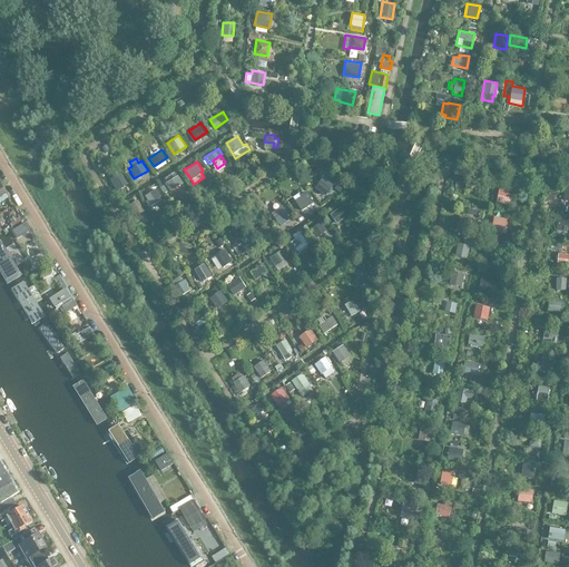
[(166,182),(164,183),(169,191),(183,183),(177,174),(176,175),(173,170),(163,177),(166,182)]
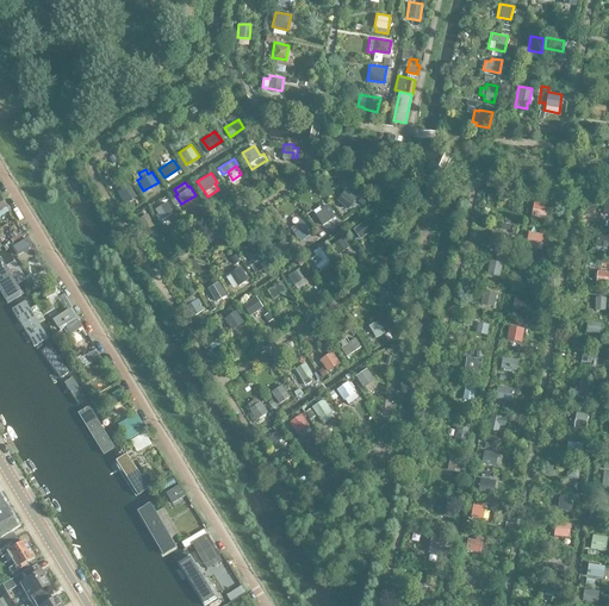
[(136,195),(129,183),(117,191),(124,202),(136,195)]
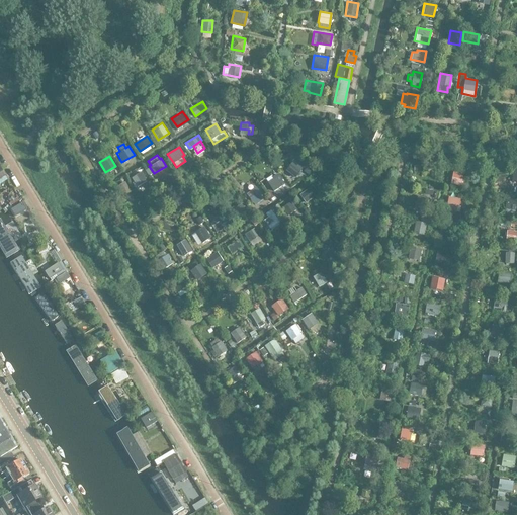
[(430,175),(433,161),(418,158),(415,172),(430,175)]
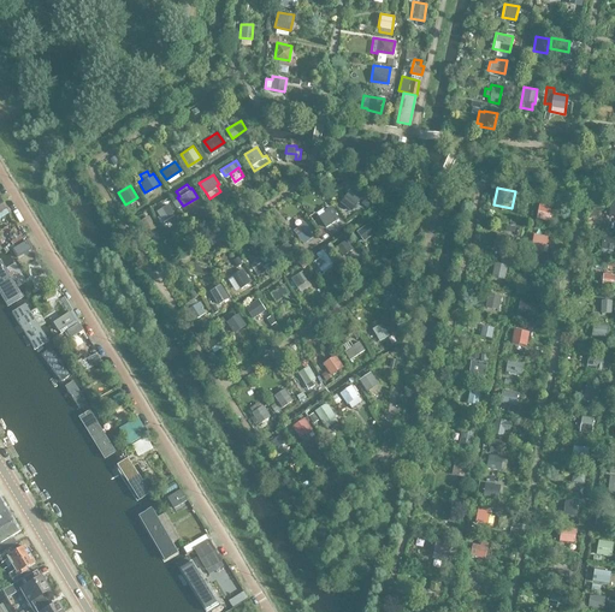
[(553,189),(539,189),(538,203),(553,203),(553,189)]
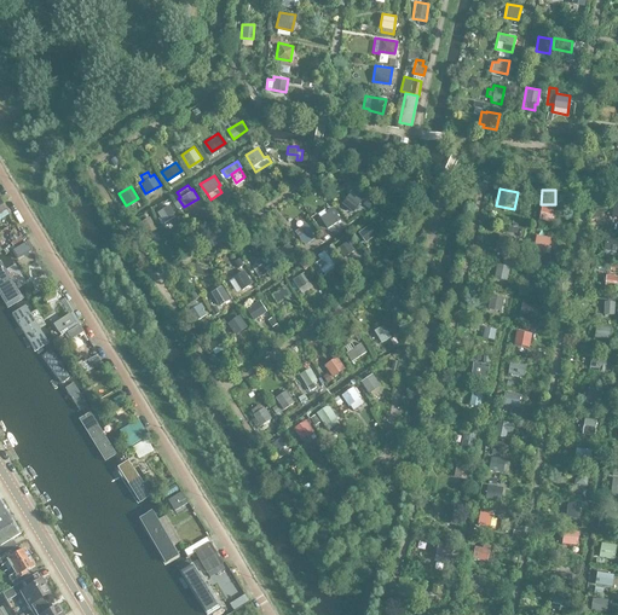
[(362,199),(351,191),(341,202),(353,212),(362,199)]
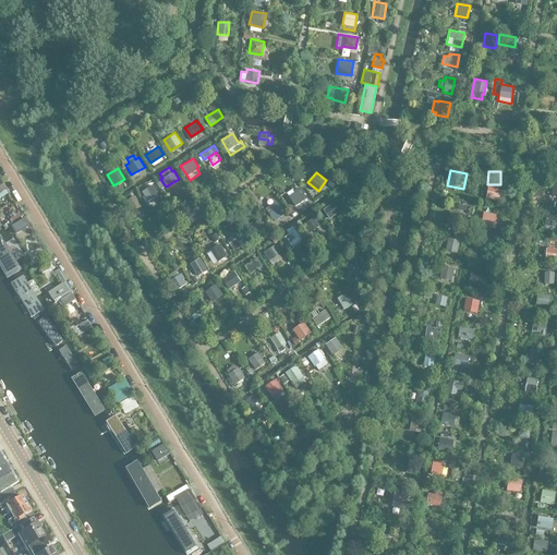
[(152,183),(141,191),(147,201),(158,193),(152,183)]
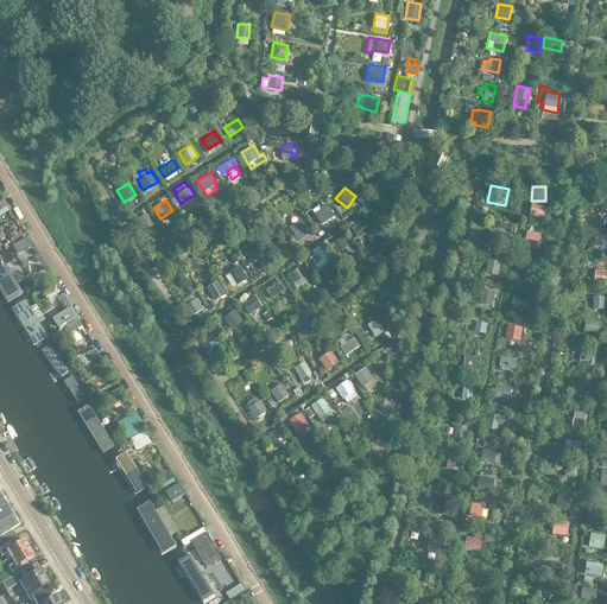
[(314,214),(321,223),(334,215),(326,202),(320,205),(318,204),(311,208),(315,214),(314,214)]
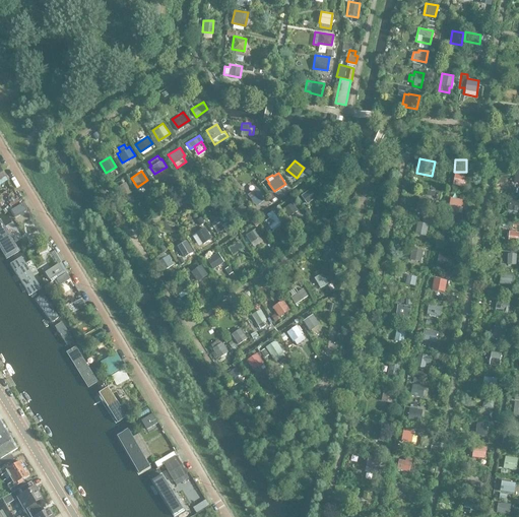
[(317,177),(313,180),(317,186),(322,183),(317,177)]
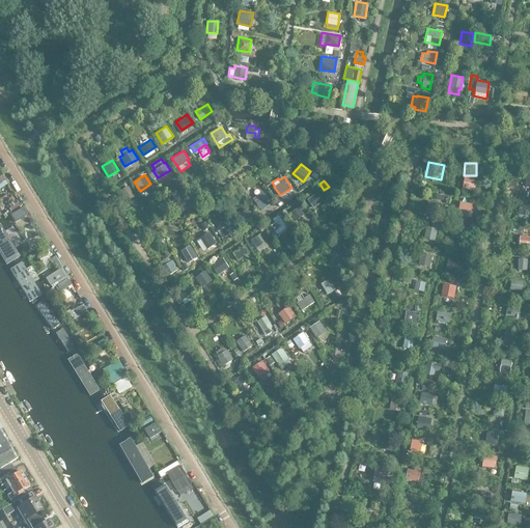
[(134,196),(127,186),(119,190),(126,201),(134,196)]
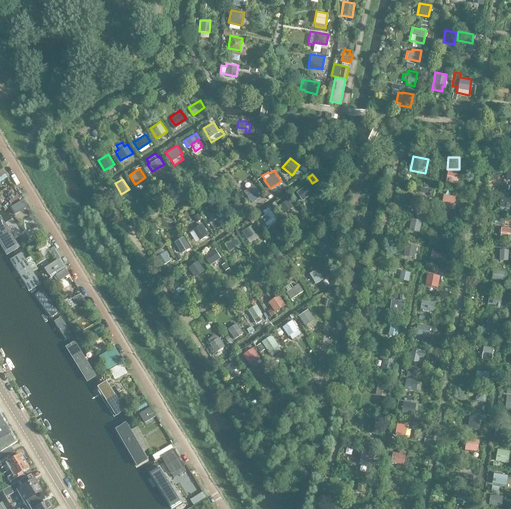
[(308,182),(295,191),(302,200),(314,191),(308,182)]
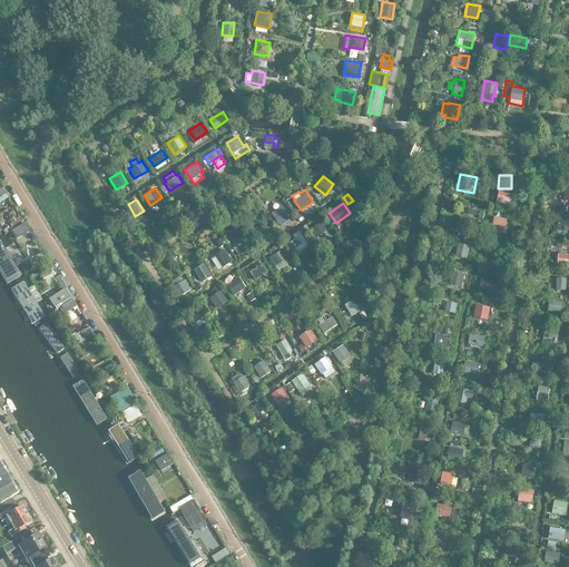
[(287,212),(281,204),(270,212),(280,225),(290,217),(287,215),(287,212)]
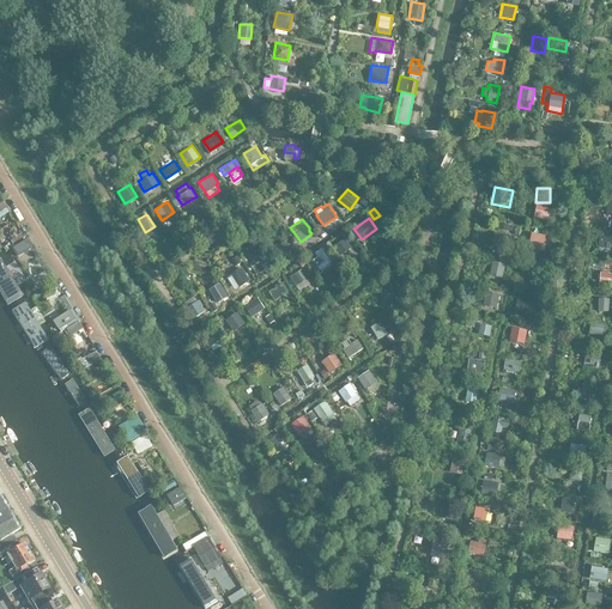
[(325,231),(320,224),(315,227),(320,235),(320,233),(322,236),(327,233),(325,231)]
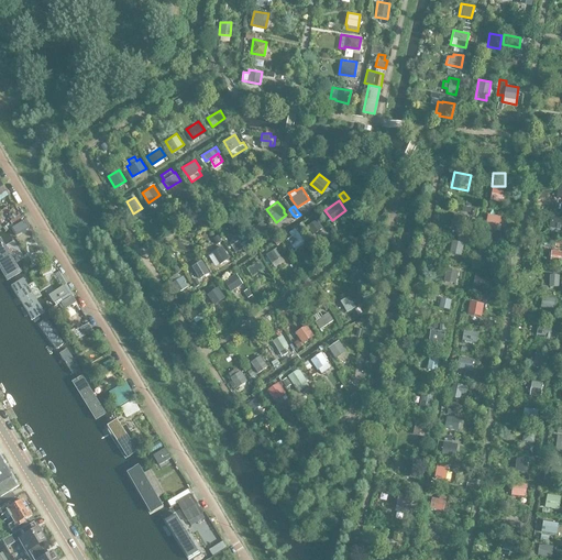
[(492,226),(494,208),(481,207),(478,224),(492,226)]
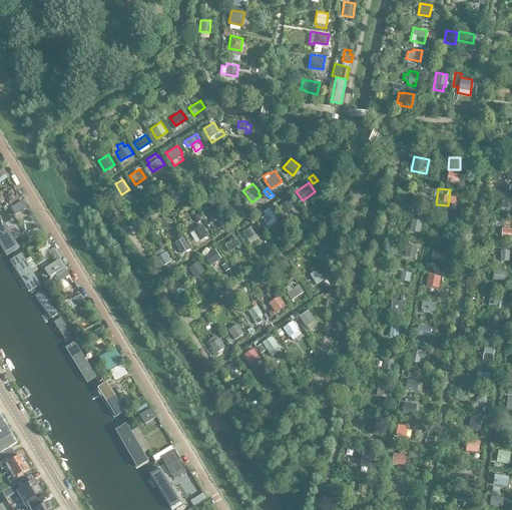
[(21,197),(9,205),(13,212),(26,204),(21,197)]
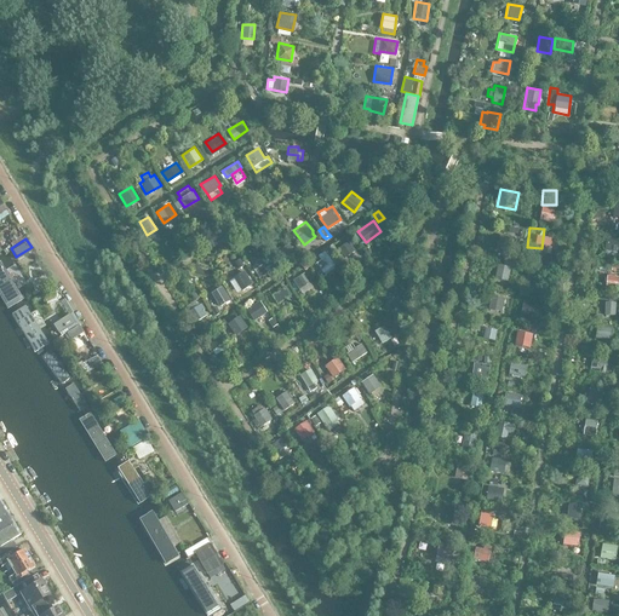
[(348,240),(338,247),(344,257),(355,249),(348,240)]
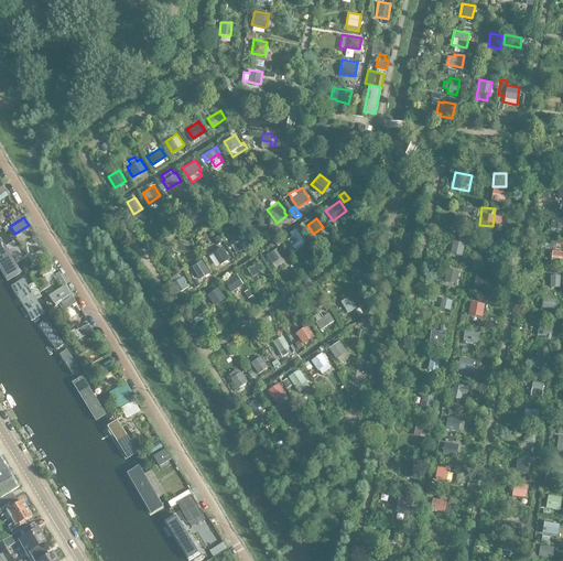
[(252,228),(258,236),(268,228),(262,220),(252,228)]
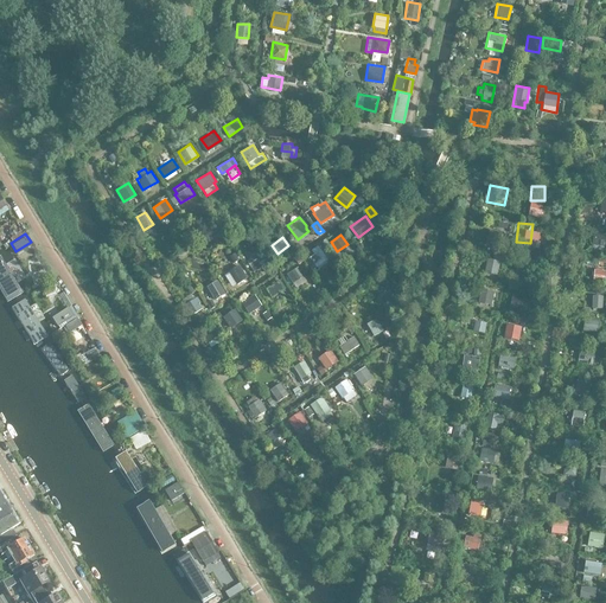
[(313,254),(308,256),(316,267),(327,260),(317,244),(311,249),(313,254)]
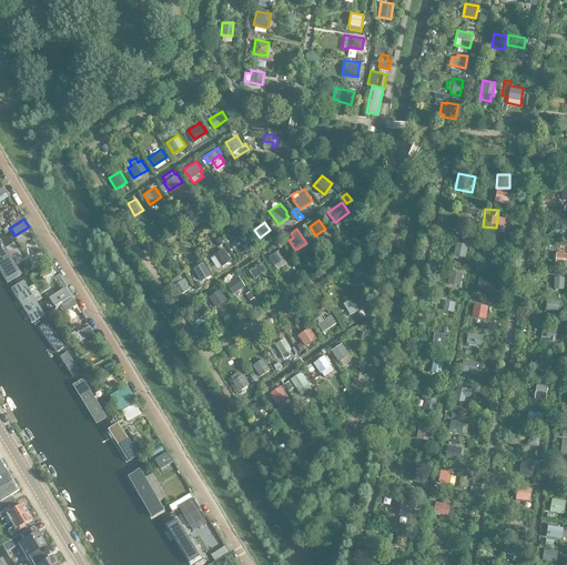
[(462,250),(464,233),(448,231),(446,248),(462,250)]
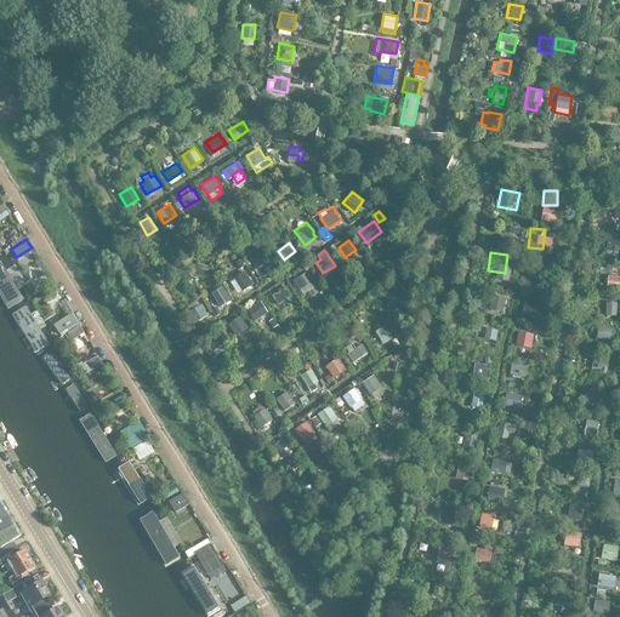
[(251,266),(259,276),(267,270),(265,267),(271,263),(266,256),(251,266)]
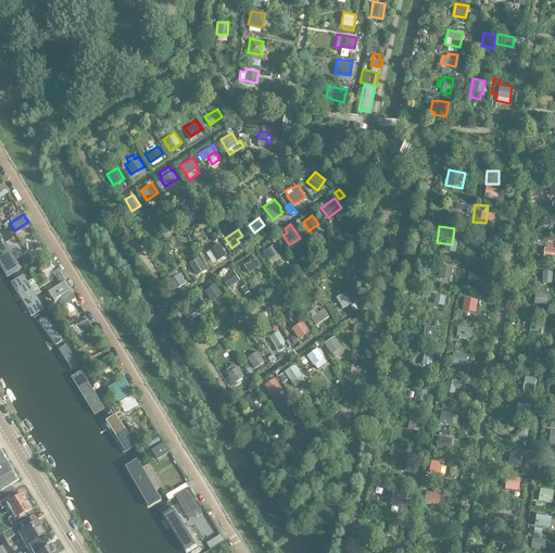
[(2,234),(0,235),(0,251),(10,266),(13,264),(14,266),(21,263),(2,234)]
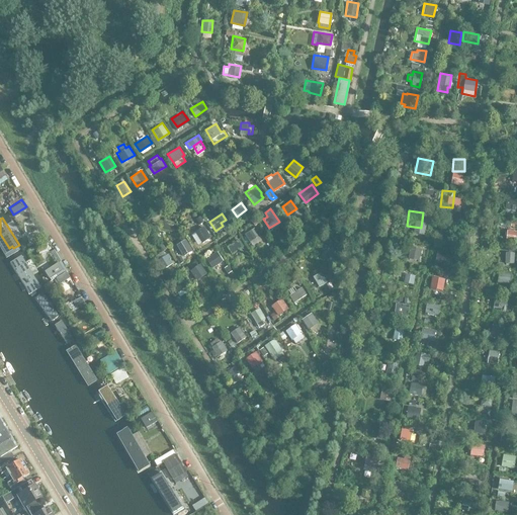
[(514,222),(500,222),(500,235),(514,236),(514,222)]
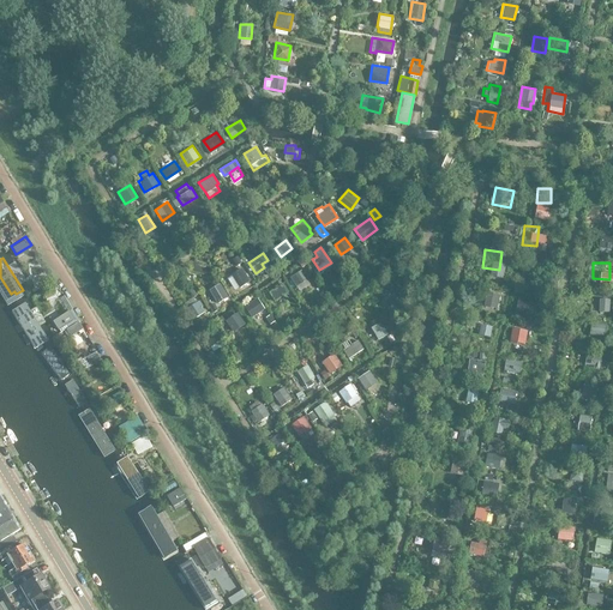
[(227,277),(235,290),(250,281),(241,267),(227,277)]
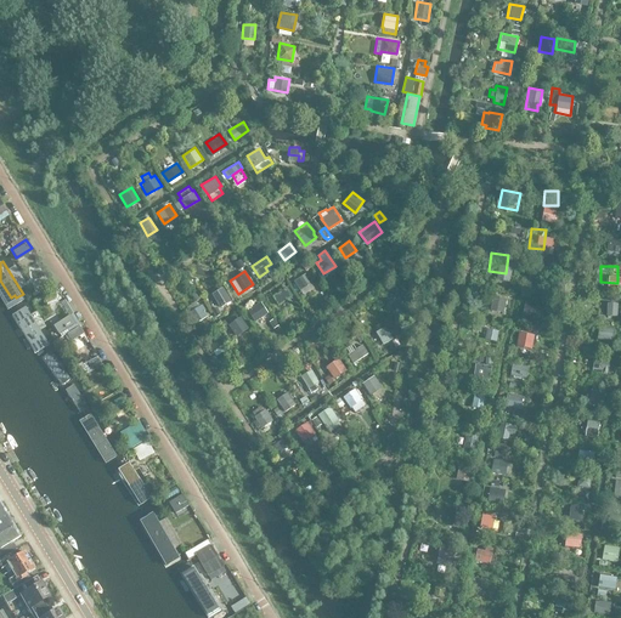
[(314,287),(305,273),(293,281),(303,294),(314,287)]
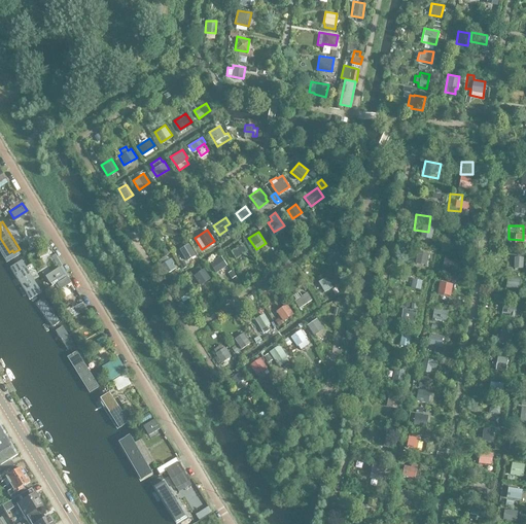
[(243,241),(230,250),(235,257),(248,249),(243,241)]
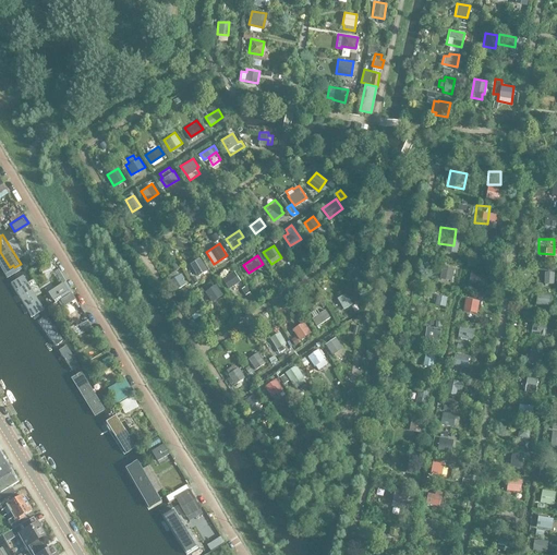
[(198,257),(190,263),(196,275),(206,269),(198,257)]
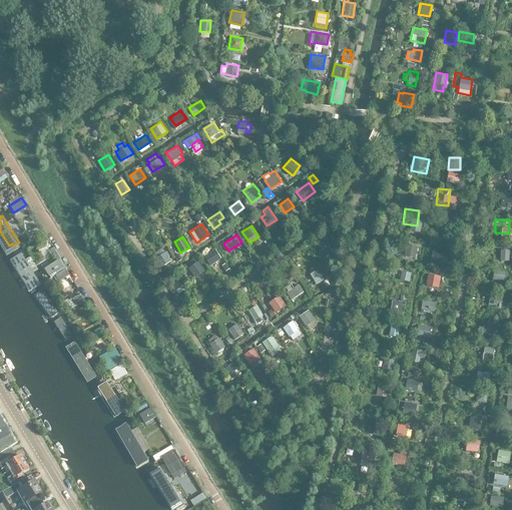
[(416,256),(418,242),(406,240),(404,253),(416,256)]
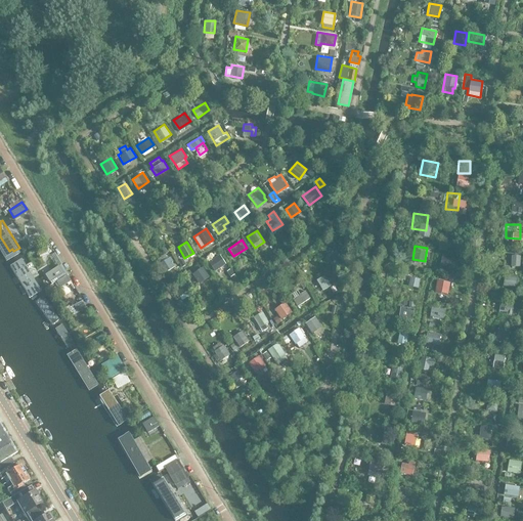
[(449,248),(437,246),(436,263),(447,264),(449,248)]
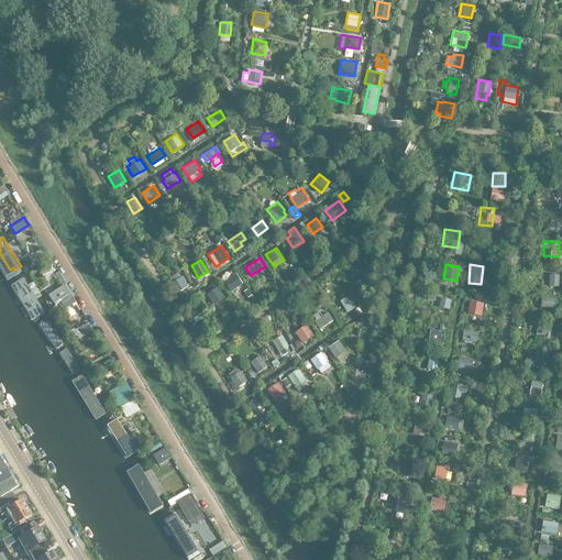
[(58,265),(45,273),(50,280),(57,276),(61,283),(47,291),(53,302),(59,297),(64,305),(76,298),(58,265)]
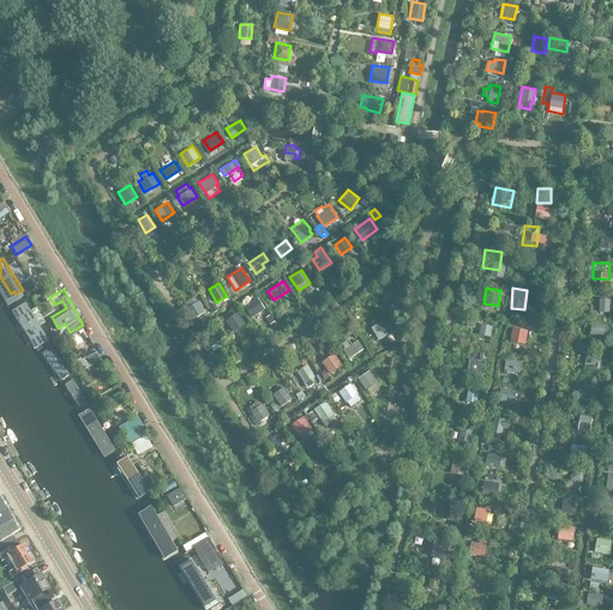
[(391,291),(382,297),(390,313),(401,306),(391,291)]
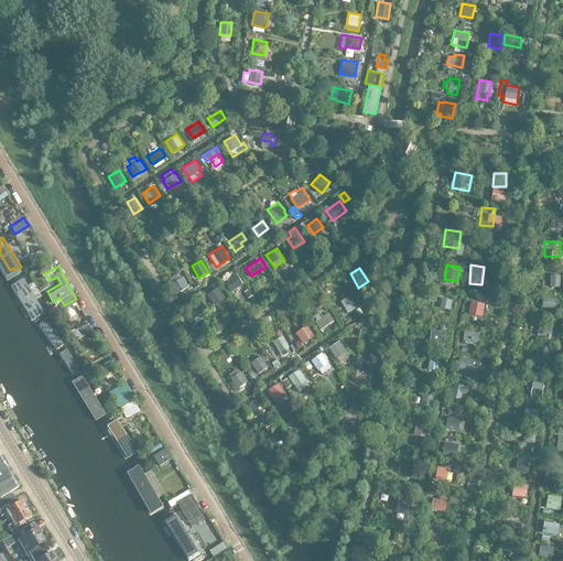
[(551,283),(561,283),(561,271),(551,271),(551,283)]
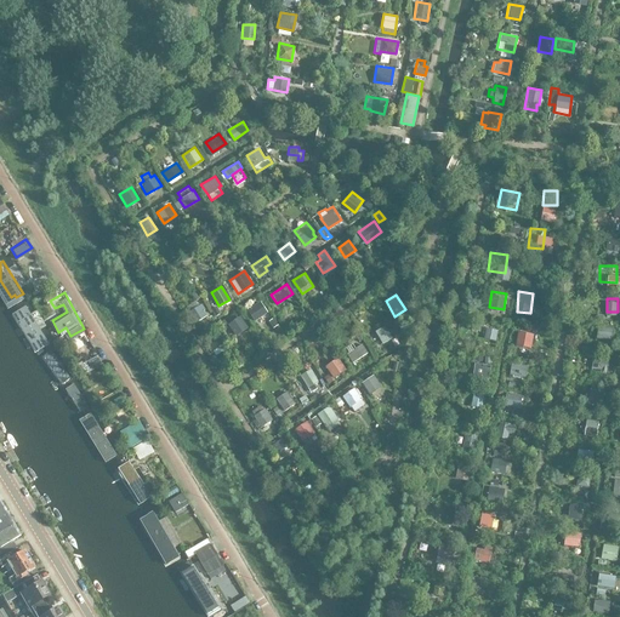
[(205,308),(202,302),(198,304),(194,300),(186,306),(189,310),(188,312),(194,321),(206,314),(203,309),(205,308)]
